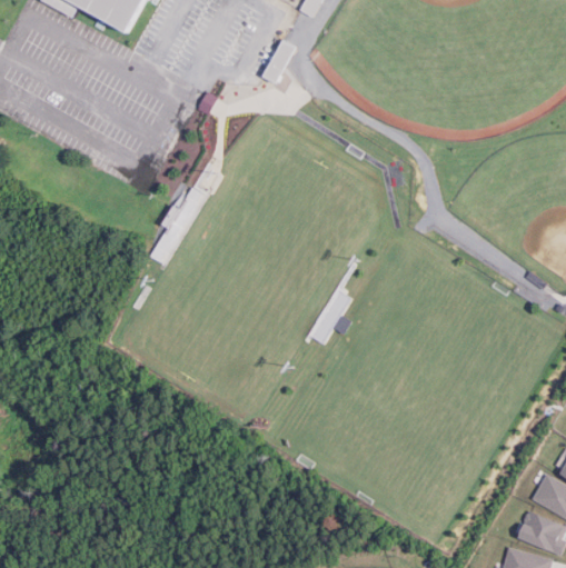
[(145,0),(128,31),(80,5),(73,17),(43,0),(145,0)]
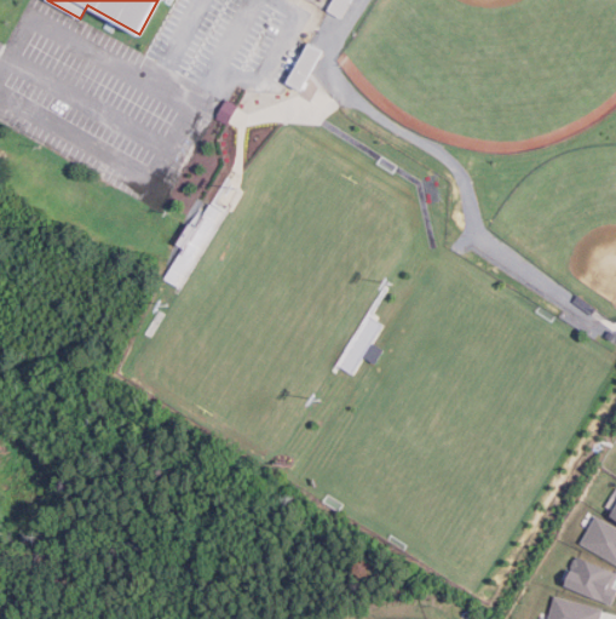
[(349,0),(339,18),(326,11),(330,0),(349,0)]
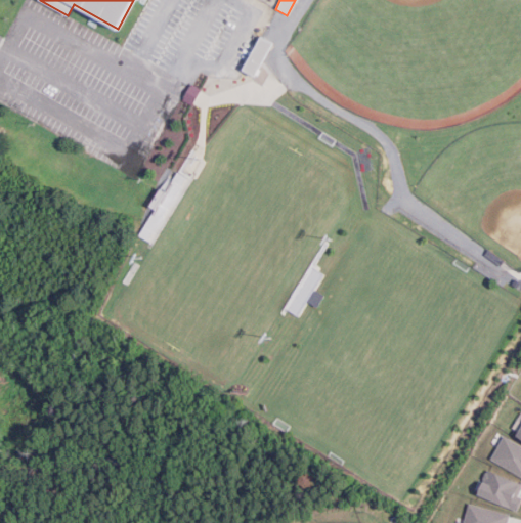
[(252,77),(241,71),(260,37),(270,43),(252,77)]
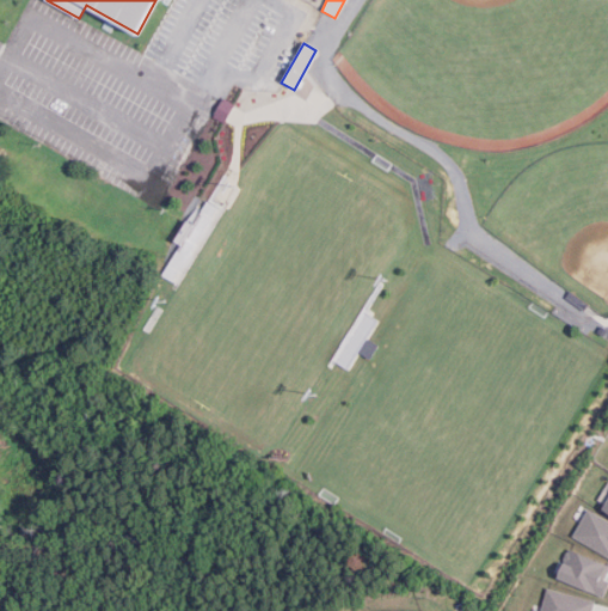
[(227,104),(214,98),(206,118),(217,123),(227,104)]
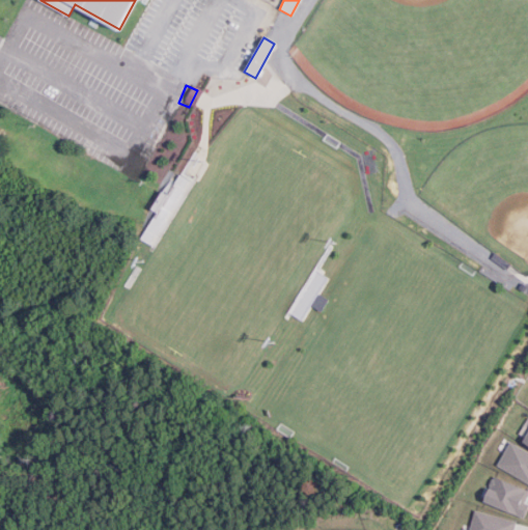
[(172,172),(191,180),(149,249),(134,239),(147,215),(159,196),(172,172)]
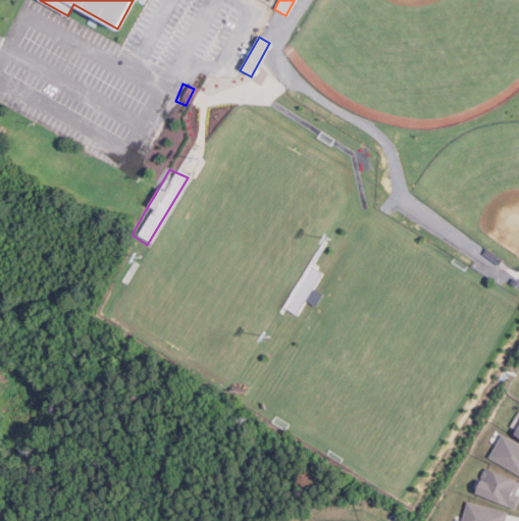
[(150,189),(156,193),(145,211),(139,207),(150,189)]
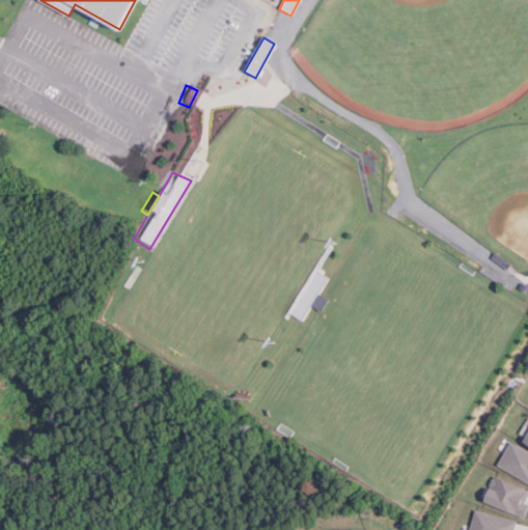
[(490,256),(494,251),(510,262),(506,269),(490,256)]
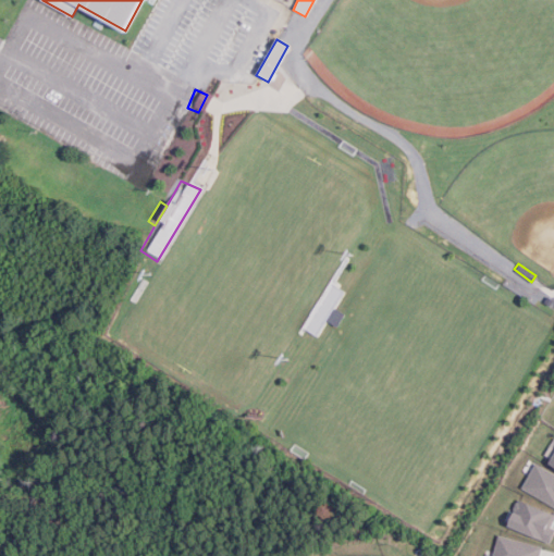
[(553,439),(539,464),(553,471),(553,439)]
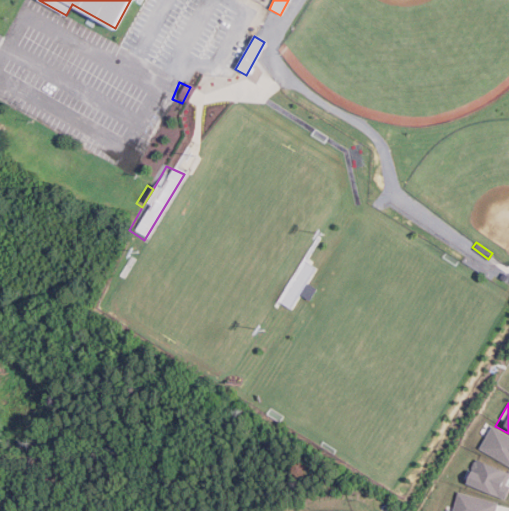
[(508,466),(479,449),(492,426),(508,435),(508,466)]
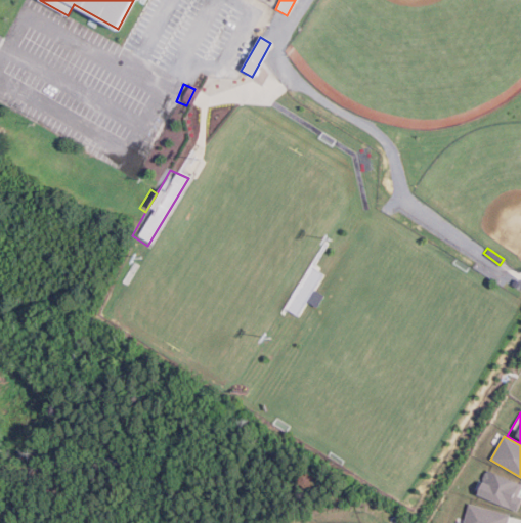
[(520,499),(517,511),(479,494),(484,481),(483,481),(487,470),(520,484),(520,487),(517,497),(520,499)]
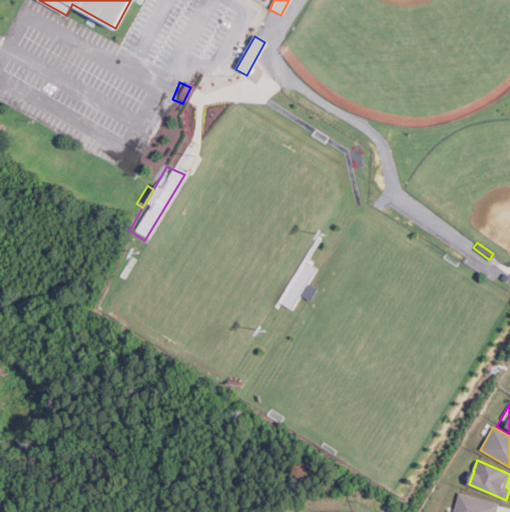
[(496,511),(499,504),(458,493),(452,511),(496,511)]
